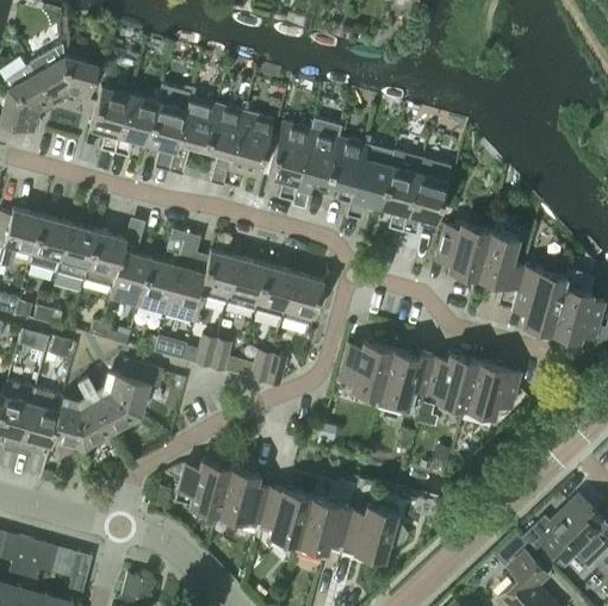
[(63,45),(30,63),(55,106),(56,105),(70,97),(66,58),(63,45)]
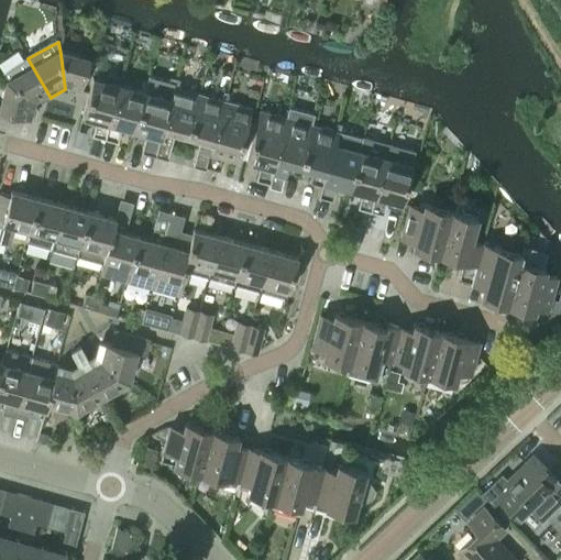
[(89,62),(61,54),(65,89),(80,94),(89,62)]
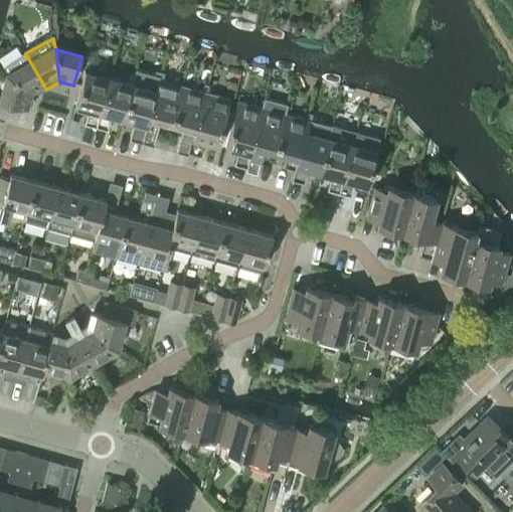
[(25,53),(0,70),(0,71),(6,76),(32,97),(44,91),(46,90),(25,53)]
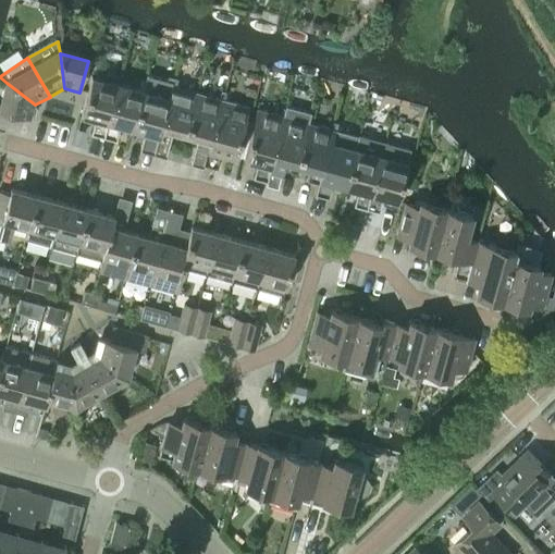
[(145,94),(134,130),(147,134),(150,134),(149,138),(146,137),(142,154),(155,157),(170,100),(169,100),(171,88),(170,88),(171,84),(149,77),(145,94)]
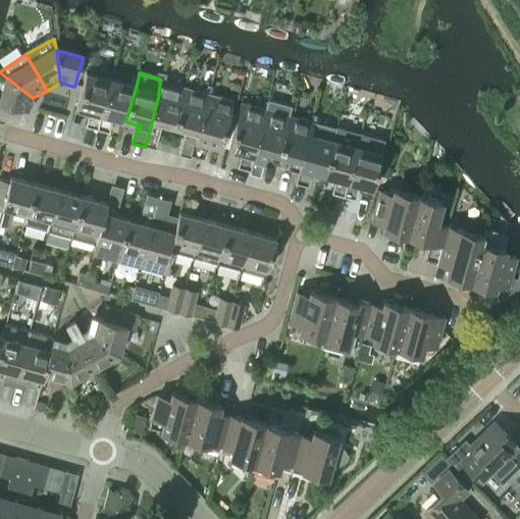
[(87,74),(78,108),(93,113),(92,116),(90,115),(87,127),(98,132),(113,73),(111,73),(109,81),(87,74)]
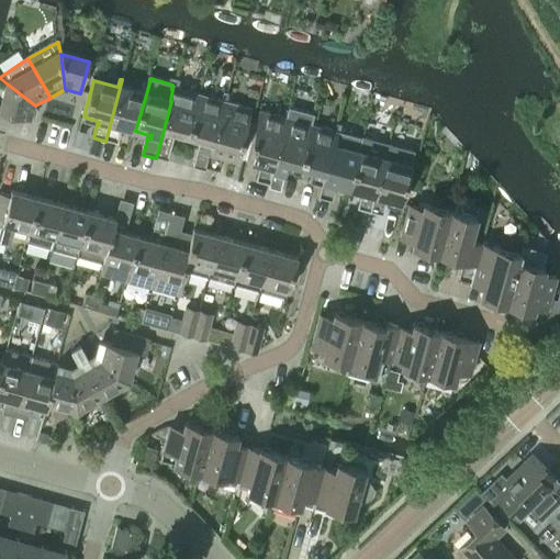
[(122,79),(105,142),(119,145),(122,132),(119,131),(120,127),(135,131),(146,94),(123,88),(125,80),(122,79)]
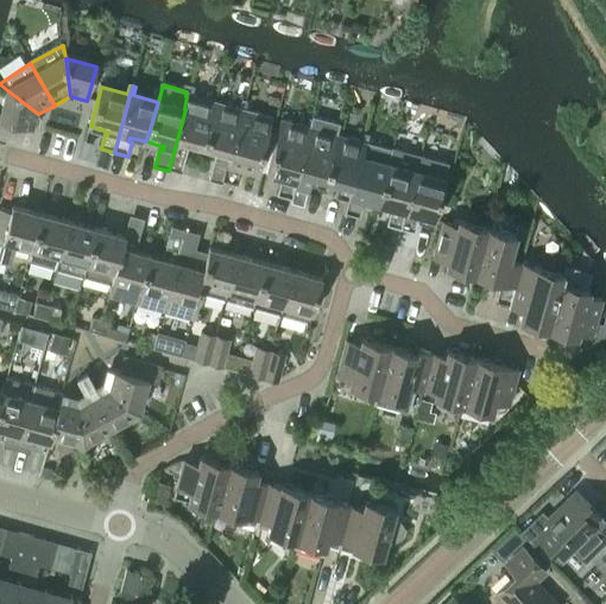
[(185,109),(169,171),(183,175),(191,145),(189,145),(190,140),(206,145),(216,105),(191,97),(194,89),(191,88),(189,96),(187,96),(184,109),(185,109)]
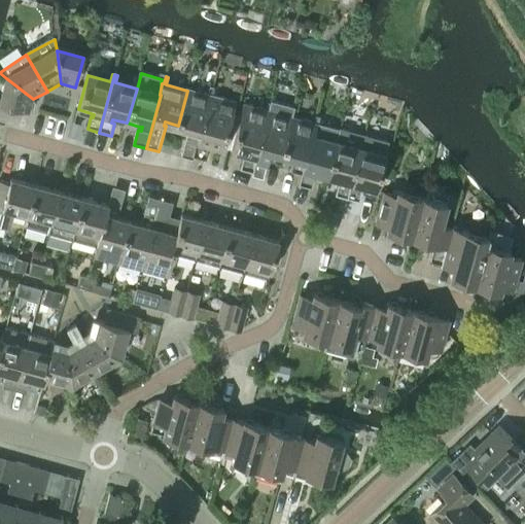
[(6,78),(0,102),(0,104),(6,107),(14,109),(23,111),(29,113),(33,99),(6,78)]
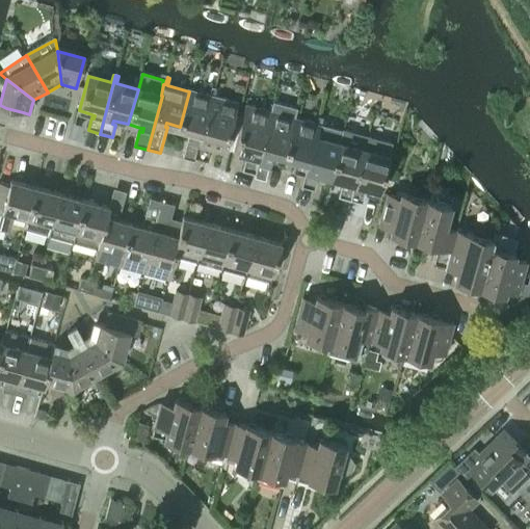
[(189,91),(180,127),(194,130),(193,134),(190,133),(184,159),(195,162),(196,158),(195,157),(200,143),(201,144),(215,90),(213,89),(211,97),(189,91)]
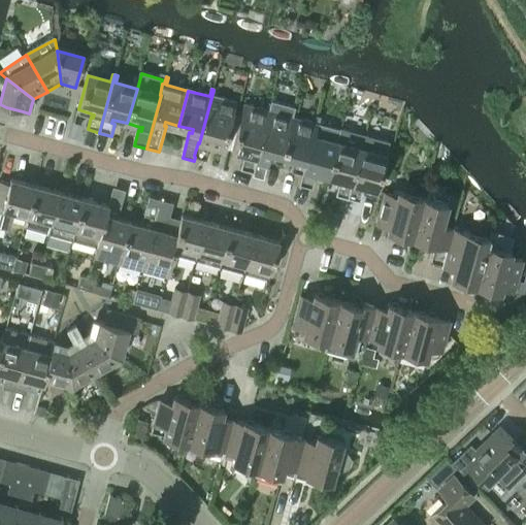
[(198,142),(194,156),(195,157),(208,160),(211,151),(208,150),(209,145),(224,150),(236,104),(214,98),(216,91),(214,90),(199,143),(198,142)]
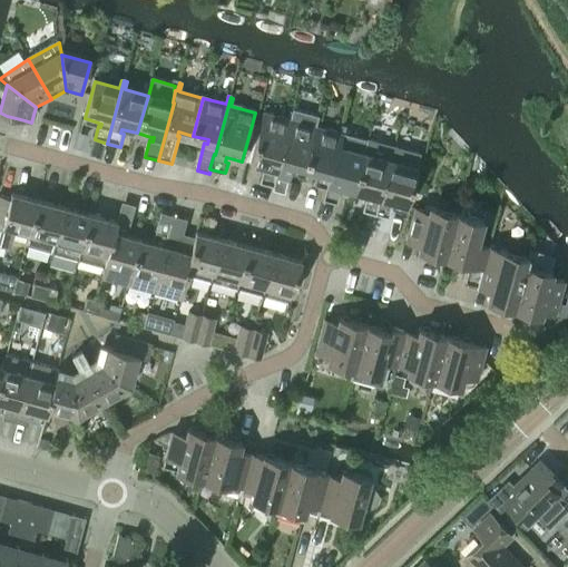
[(274,187),(273,191),(286,194),(294,168),(291,167),(292,164),(307,167),(317,129),(321,119),(294,113),(294,115),(277,176),(278,176),(275,187),(274,187)]
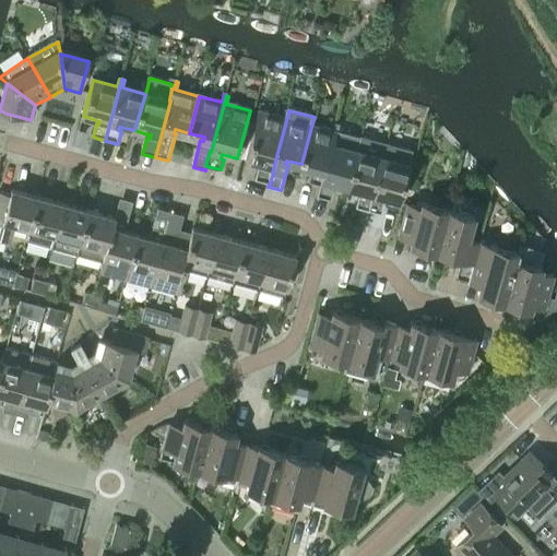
[(260,113),(246,162),(263,166),(262,169),(260,169),(257,180),(269,184),(270,184),(273,173),(272,173),(288,113),(286,111),(284,119),(260,113)]
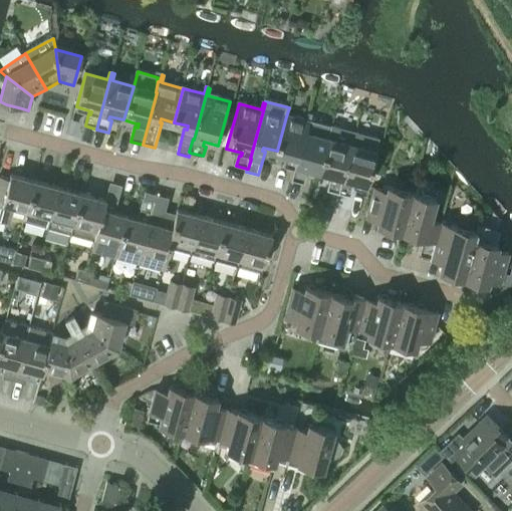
[(6,104),(3,115),(11,118),(14,106),(6,104)]
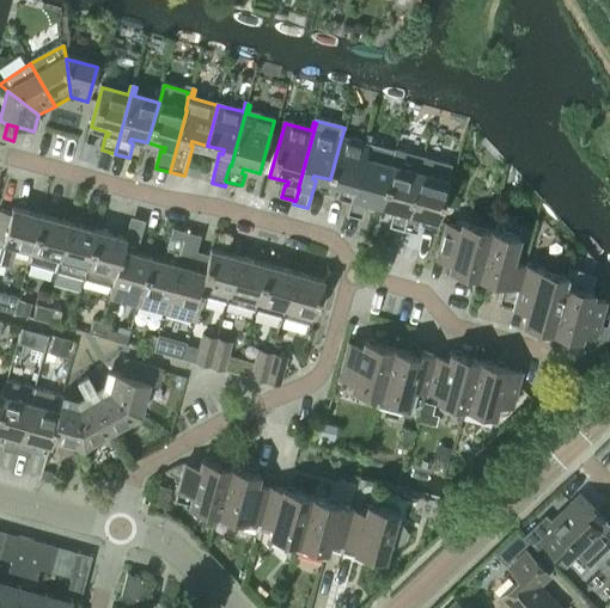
[(17,127),(13,141),(22,143),(26,129),(17,127)]
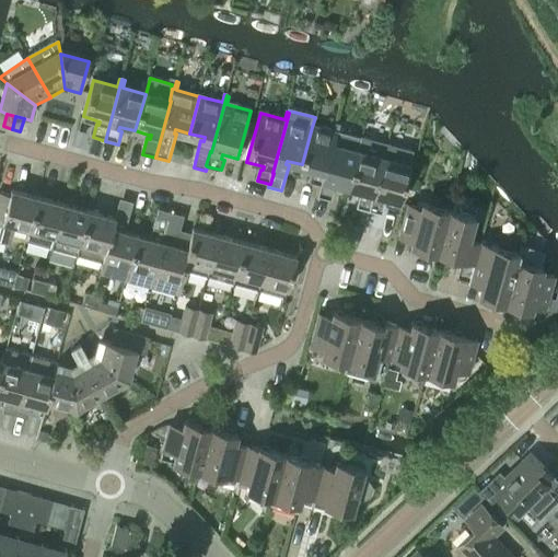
[(312,127),(302,164),(317,169),(316,173),(313,172),(310,183),(322,186),(323,186),(334,146),(336,146),(339,135),(337,134),(339,126),(337,126),(335,134),(312,127)]
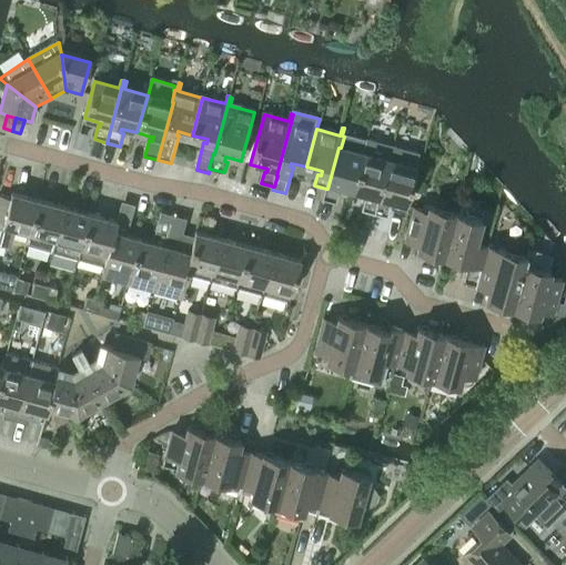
[(326,189),(323,200),(337,204),(341,193),(337,192),(339,189),(342,190),(354,193),(365,154),(367,143),(345,137),(344,137),(341,148),(339,148),(327,189),(326,189)]
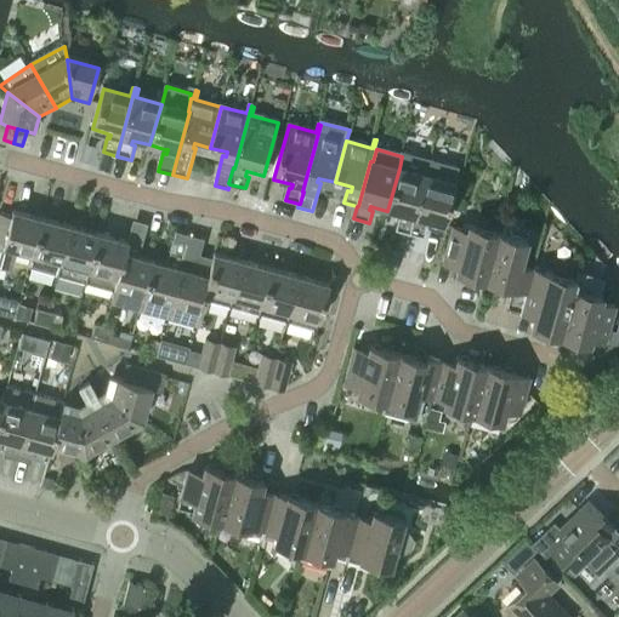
[(399,169),(387,211),(402,215),(397,230),(412,234),(431,161),(403,154),(402,156),(399,169)]
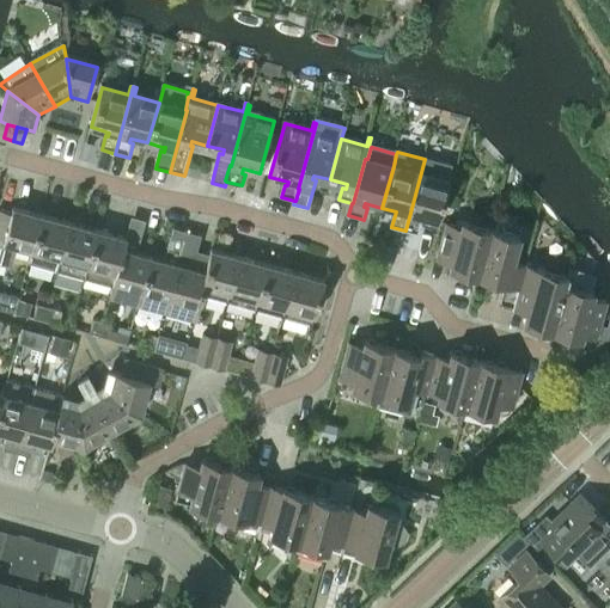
[(425,159),(406,231),(420,235),(422,223),(420,222),(421,219),(424,219),(439,223),(450,182),(449,182),(452,167),(425,159)]
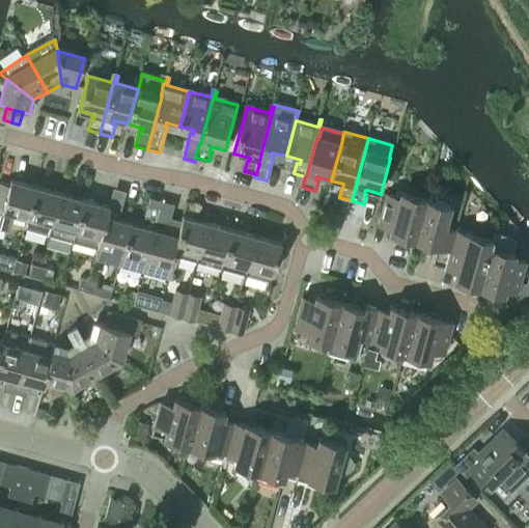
[(0,186),(0,227),(11,230),(16,215),(29,218),(36,189),(14,183),(11,190),(0,186)]
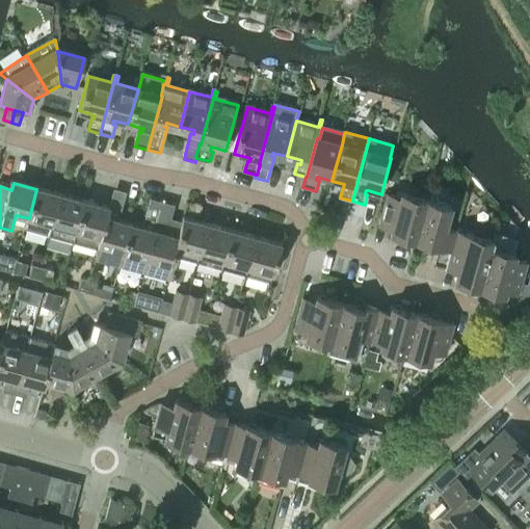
[(29,218),(25,231),(49,237),(60,195),(36,189),(29,218)]
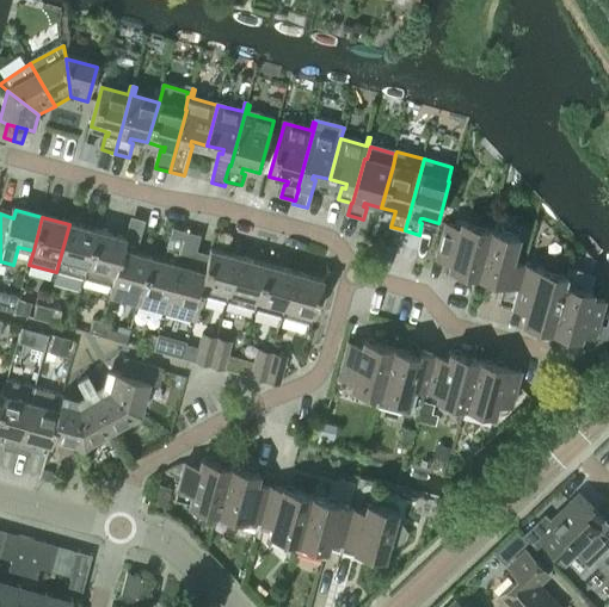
[(448,224),(438,259),(451,262),(450,267),(480,276),(492,230),(462,222),(461,228),(448,224)]
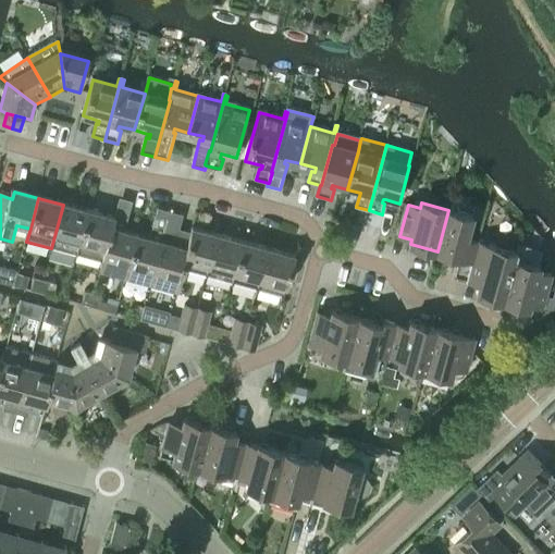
[(63,205),(51,248),(77,256),(89,212),(63,205)]
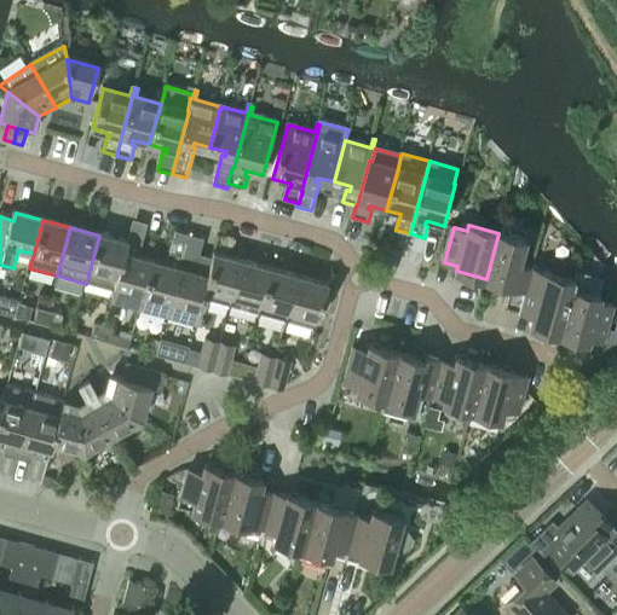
[(153,262),(140,308),(168,317),(190,237),(176,233),(167,266),(153,262)]
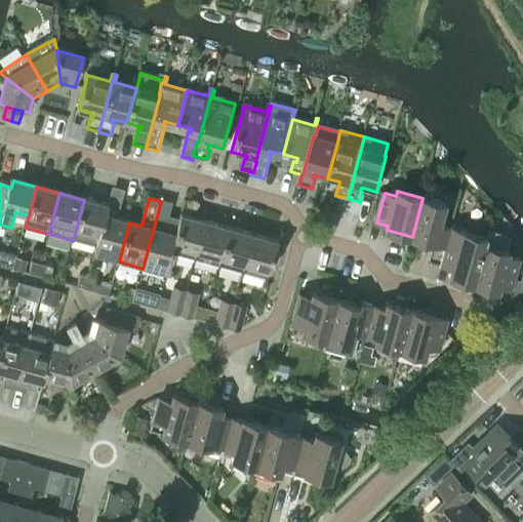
[(423,198),(412,237),(434,243),(429,262),(443,266),(452,229),(441,226),(447,204),(423,198)]
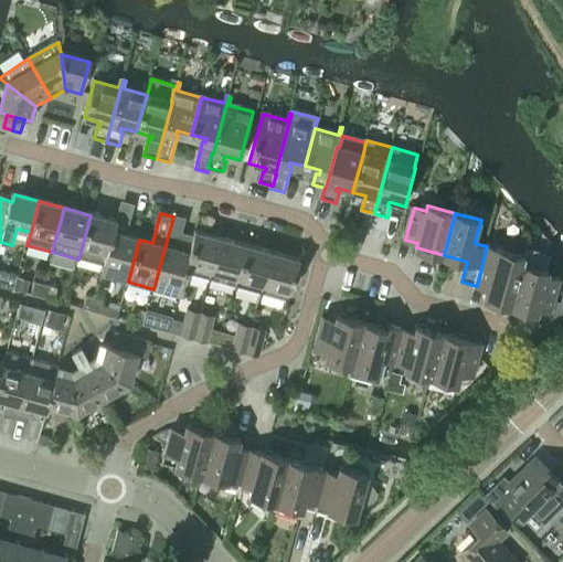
[(91,215),(78,260),(103,266),(104,267),(108,253),(109,253),(117,225),(118,223),(91,215)]
